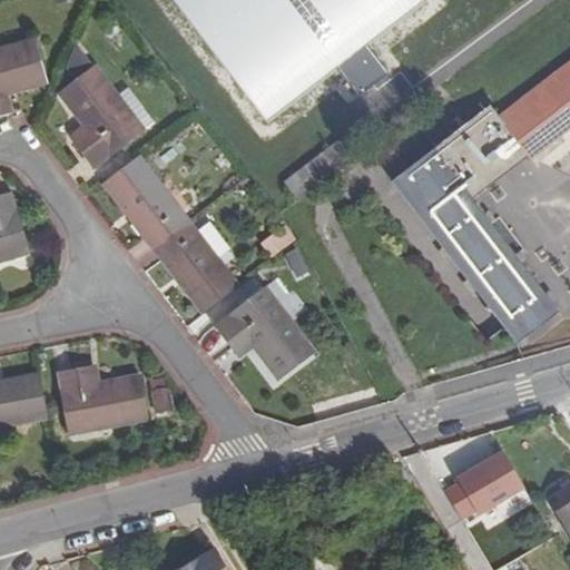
[(382,52),(445,8),(440,0),(165,0),(253,124),(334,67),(353,95),(392,67),(382,52)]
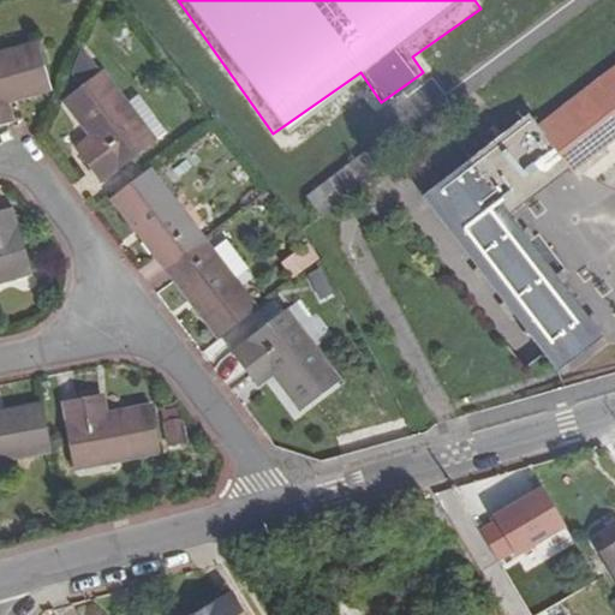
[(0,126),(10,124),(4,102),(49,89),(37,45),(0,55),(0,126)]
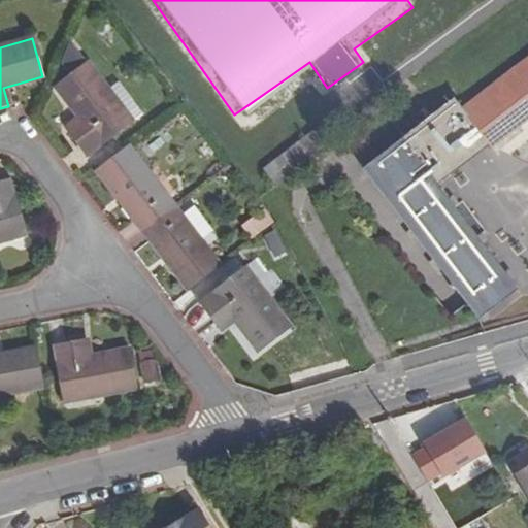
[(527,58),(462,108),(490,143),(491,145),(527,117),(527,58)]
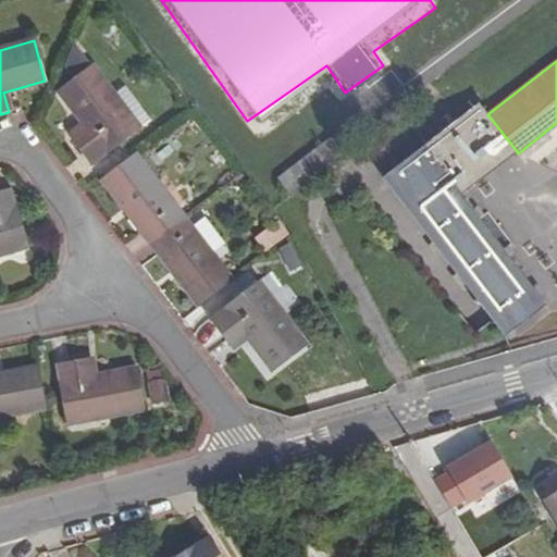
[(91,64),(58,90),(84,127),(69,137),(89,164),(138,128),(91,64)]
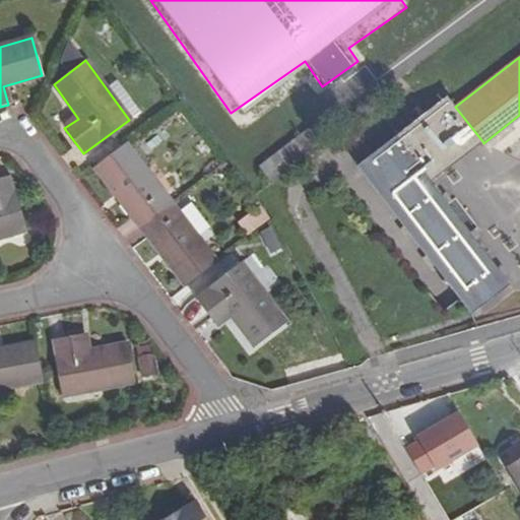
[(455,107),(405,147),(431,181),(482,141),(455,107)]
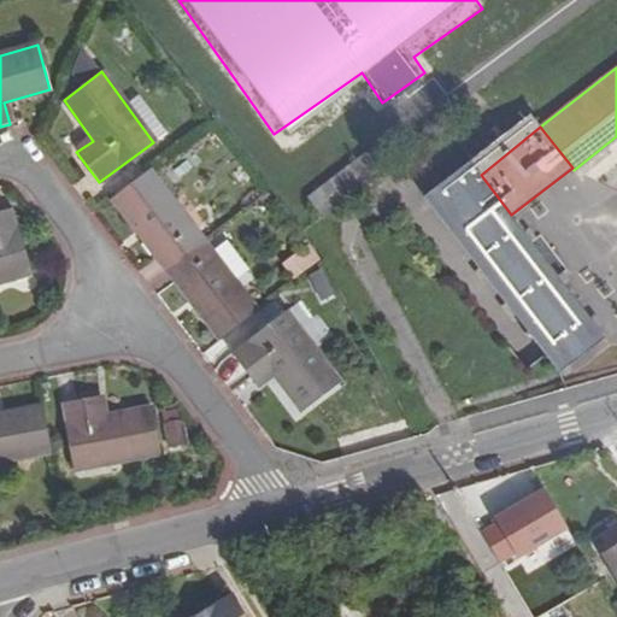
[(306,198),(323,218),(374,178),(358,157),(306,198)]
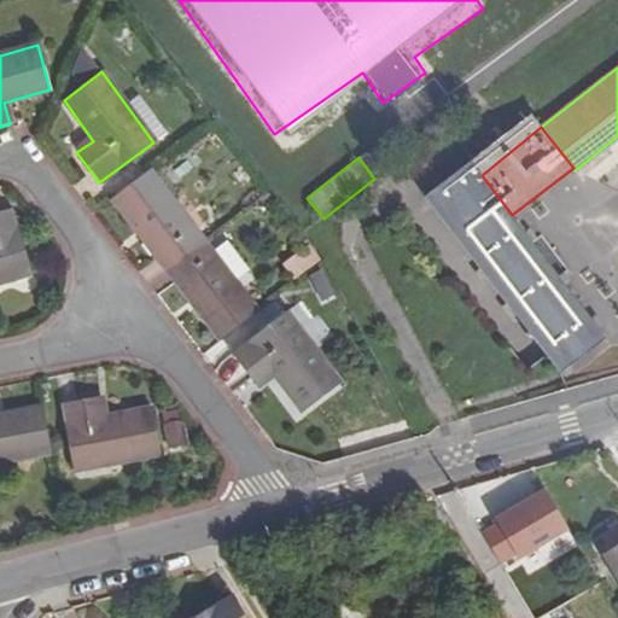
[(606,339),(512,215),(482,175),(471,162),(425,197),(560,373),(606,339)]
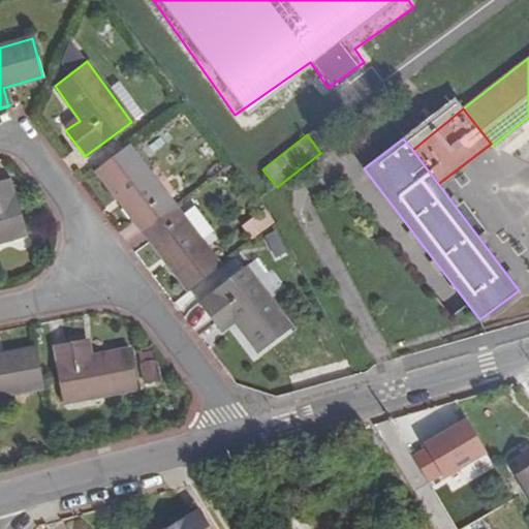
[(176,208),(129,147),(128,146),(96,170),(144,232),(176,208)]
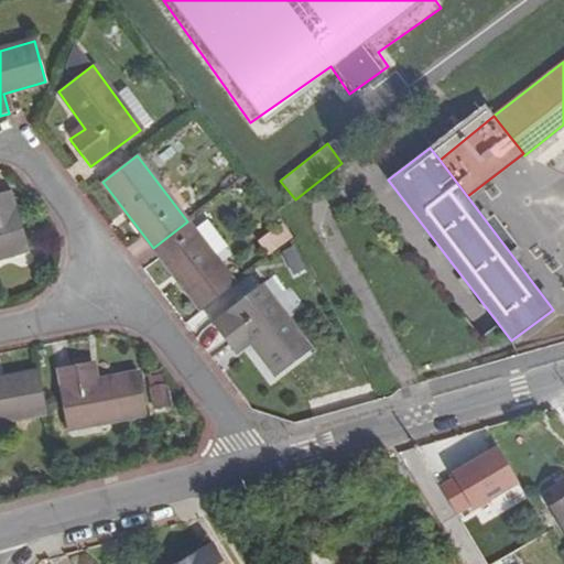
[(0,260),(29,252),(12,192),(0,194),(0,260)]
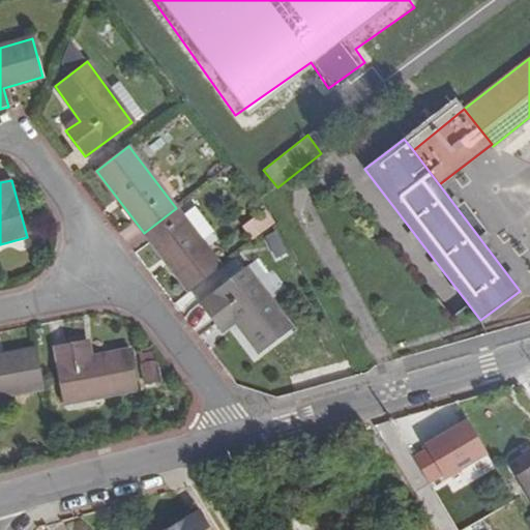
[(196,207),(183,217),(201,241),(213,231),(196,207)]
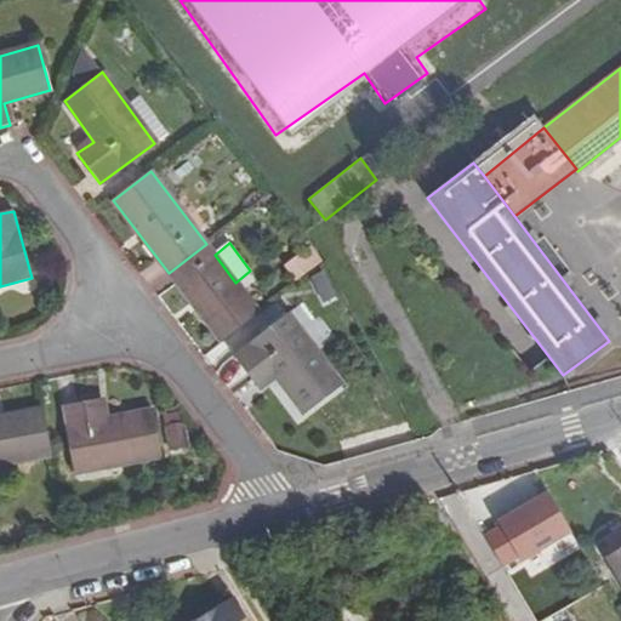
[(206,244),(169,273),(220,340),(257,312),(235,283),(215,255),(206,244)]
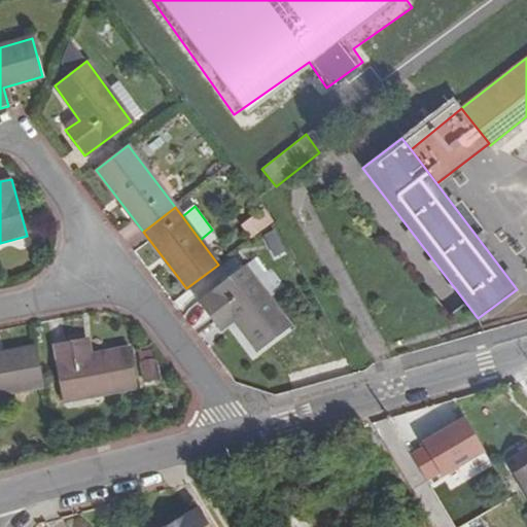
[(260,208),(238,223),(248,238),(271,222),(260,208)]
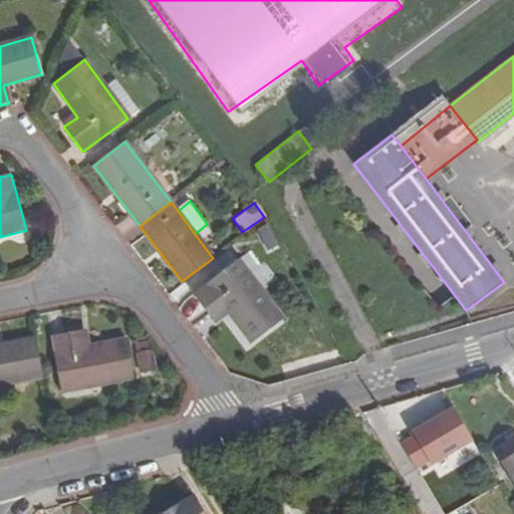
[(253,234),(268,250),(278,241),(263,225),(253,234)]
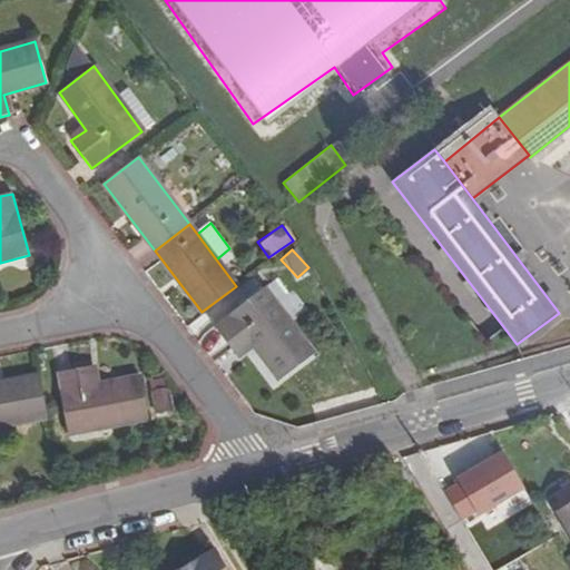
[(264,288),(214,326),(236,355),(252,345),(277,379),(313,353),(264,288)]
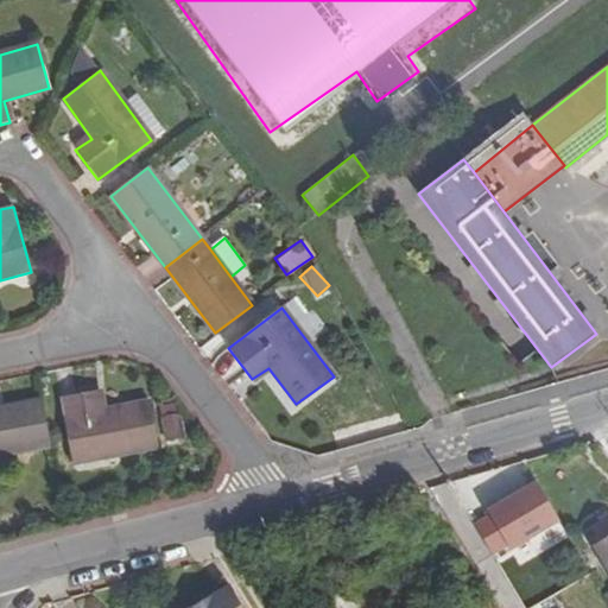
[(99,391),(59,398),(70,463),(158,448),(150,403),(102,411),(99,391)]
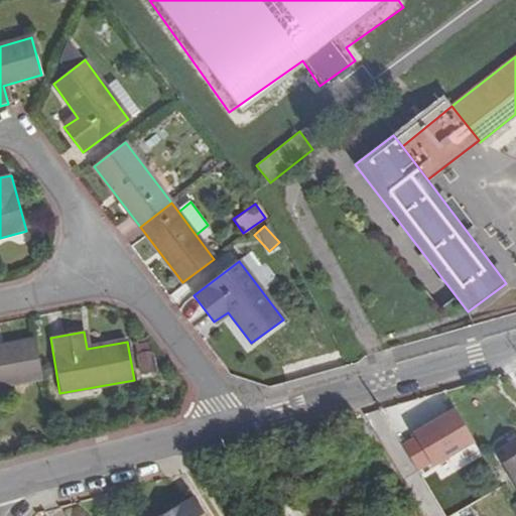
[(0,387),(43,380),(36,341),(0,347),(0,387)]
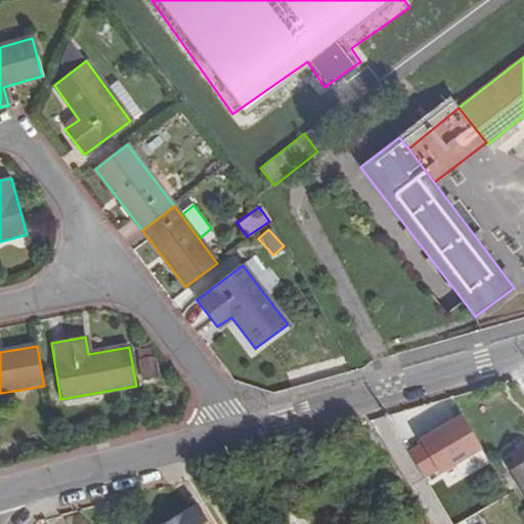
[(441,422),(412,439),(463,523),(472,523),(493,511),(441,422)]
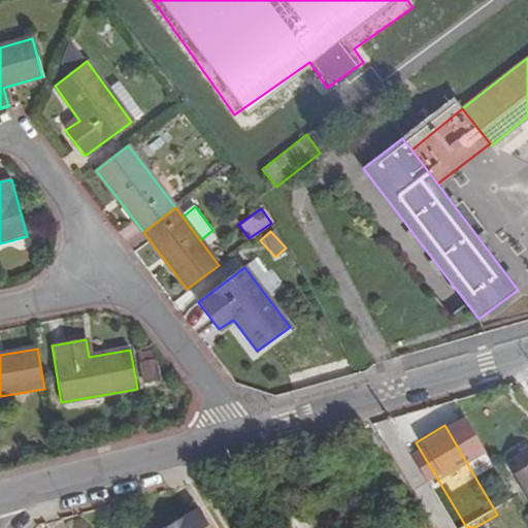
[(527,497),(527,469),(516,477),(527,497)]
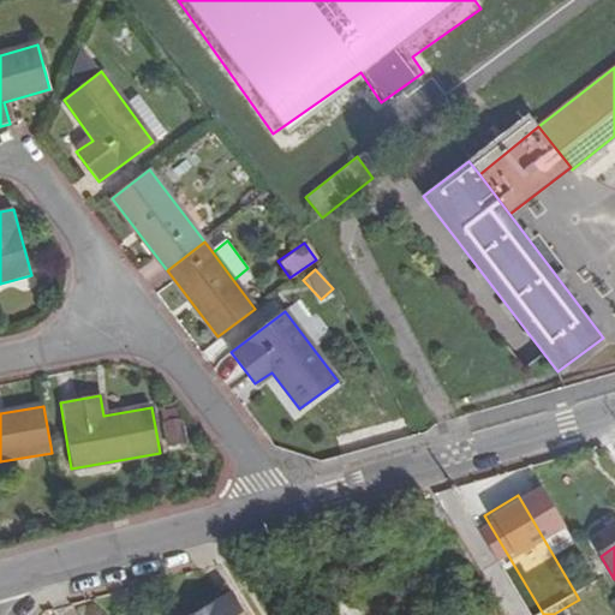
[(243,614),(232,595),(197,614),(243,614)]
